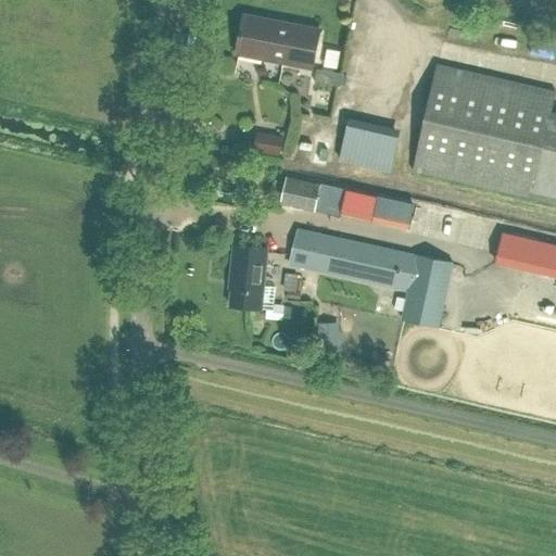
[(283,39),(287,23),(243,15),(236,54),(283,63),(288,40),(283,39)]
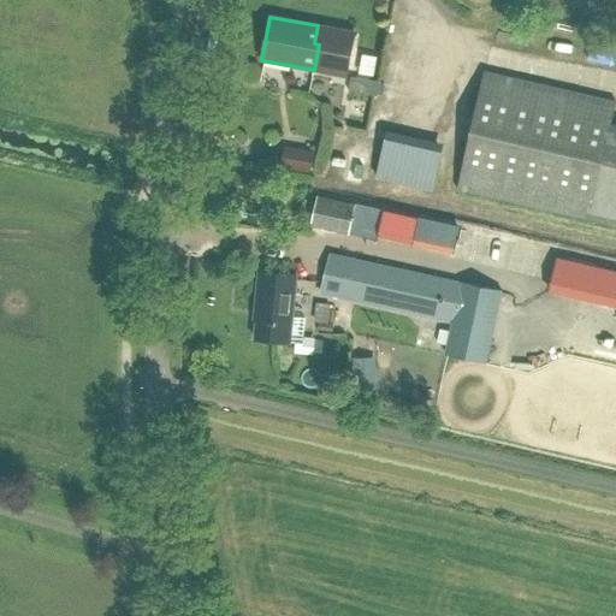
[(319,45),(314,70),(347,76),(355,31),(318,25),(314,43),(319,45)]
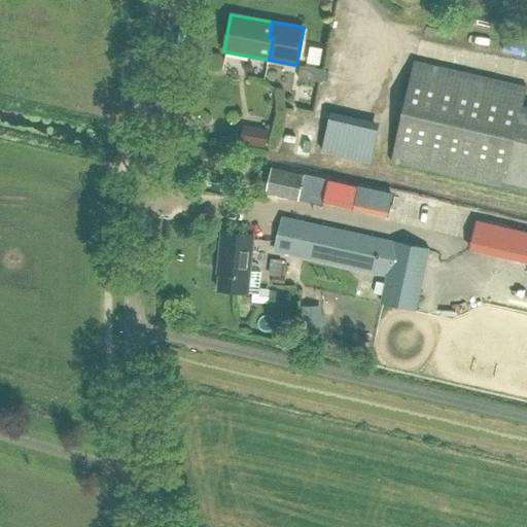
[(526,91),(526,86),(415,61),(391,163),(526,194),(526,106),(524,106),(526,91)]
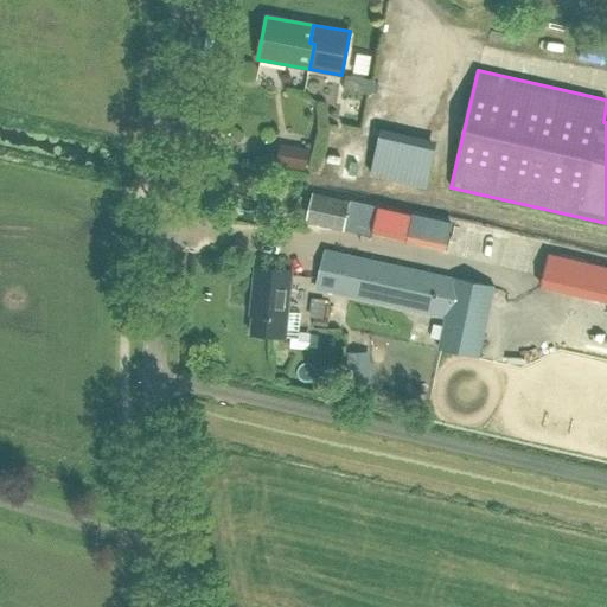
[(376,81),(346,75),(344,90),(374,95),(376,81)]
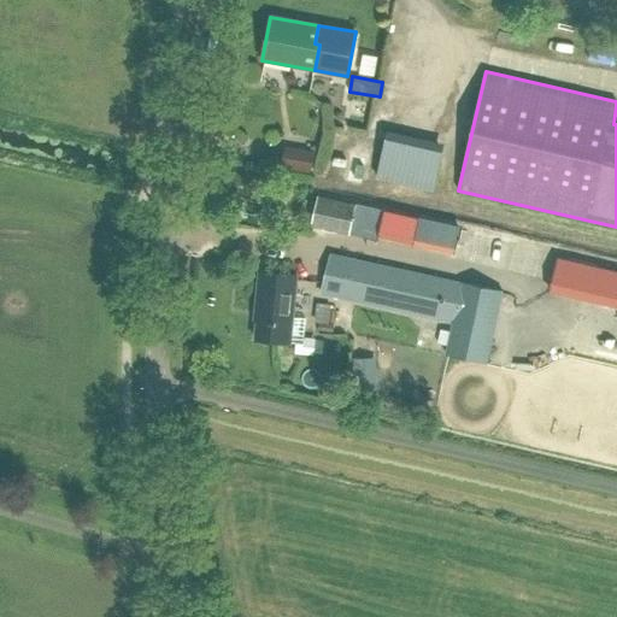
[(282,166),(310,171),(313,152),(287,147),(282,166)]
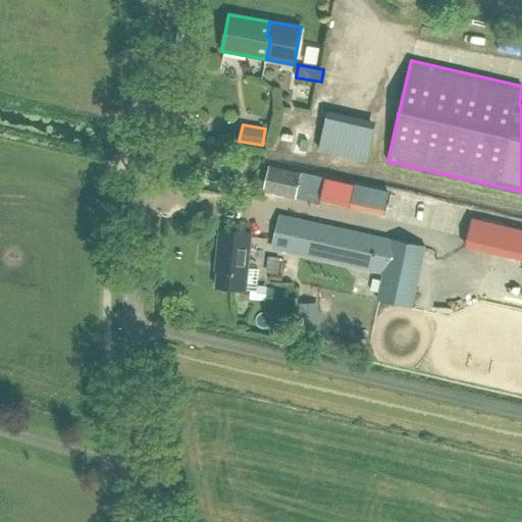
[(325,178),(270,166),(265,192),(320,203),(320,200),(325,178)]
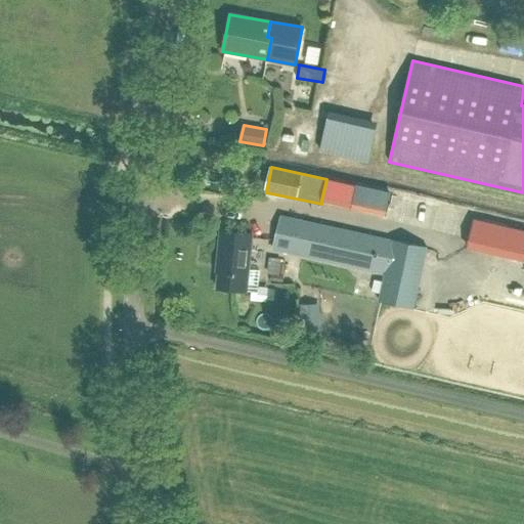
[(436,225),(441,204),(326,179),(321,201),(436,225)]
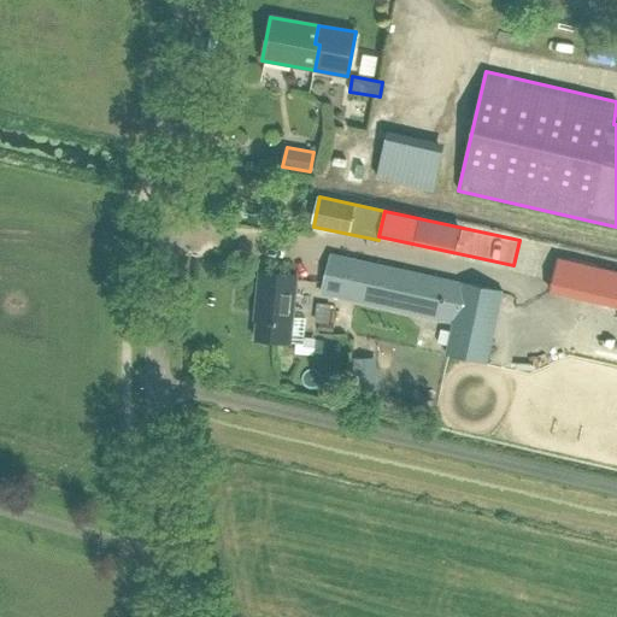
[(532,269),(577,275),(582,246),(535,240),(532,269)]
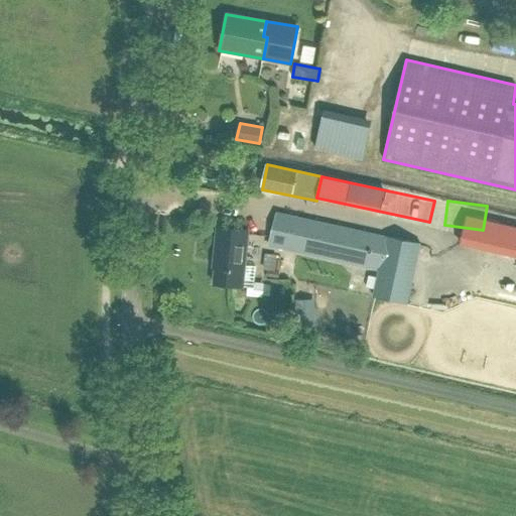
[(373,296),(409,304),(421,244),(277,212),(269,246),(378,270),(373,296)]
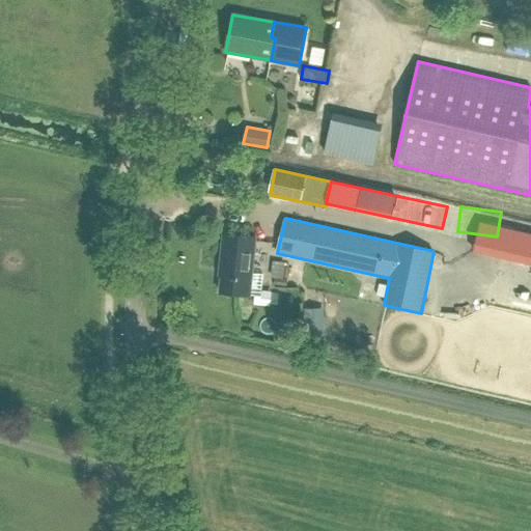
[(223,234),(218,292),(251,296),(256,238),(223,234)]
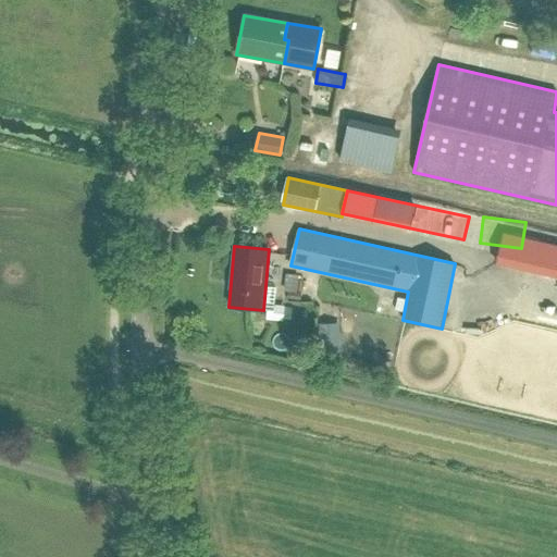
[(280,269),(280,282),(301,282),(300,268),(280,269)]
